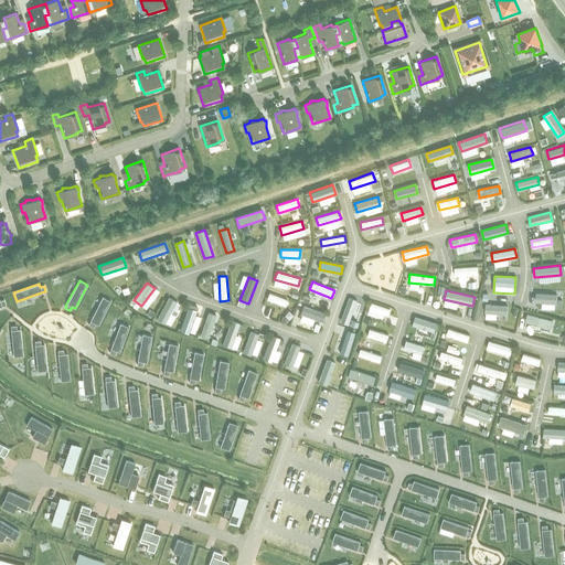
[(286,306),(288,299),(269,292),(267,299),(286,306)]
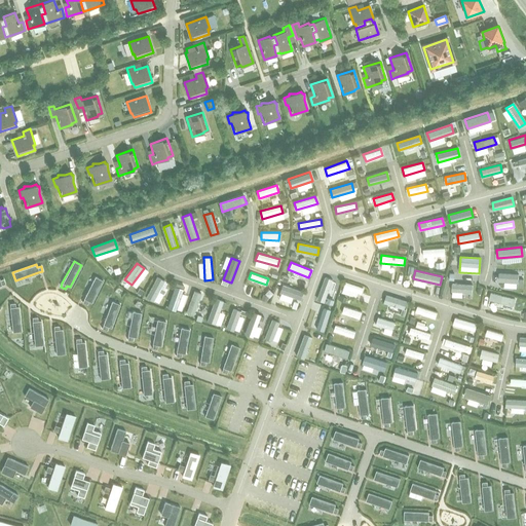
[(518,282),(518,273),(498,272),(498,280),(518,282)]
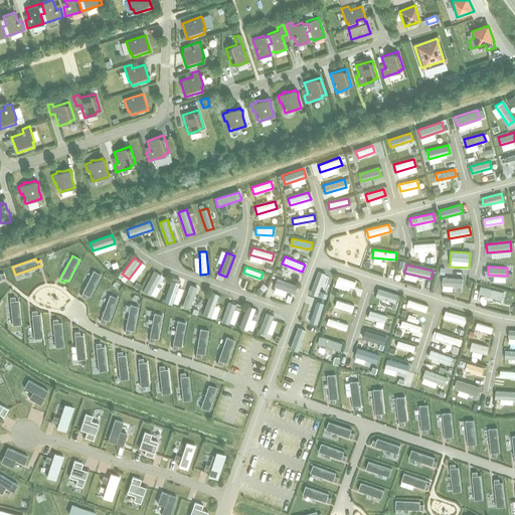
[(81,292),(79,295),(84,298),(87,294),(90,296),(101,275),(93,271),(81,292)]
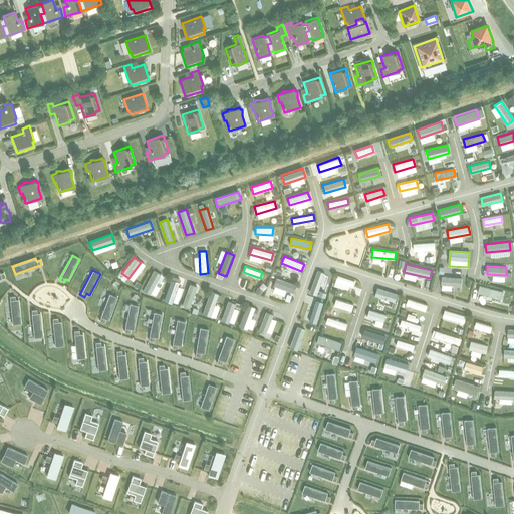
[(161,275),(153,271),(143,291),(150,295),(161,275)]
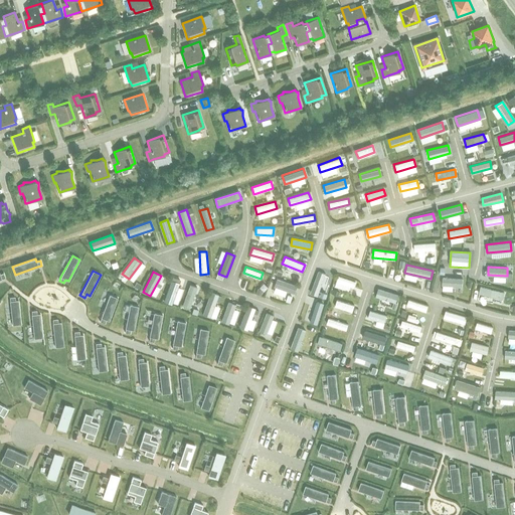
[(317,296),(325,274),(318,272),(310,293),(317,296)]
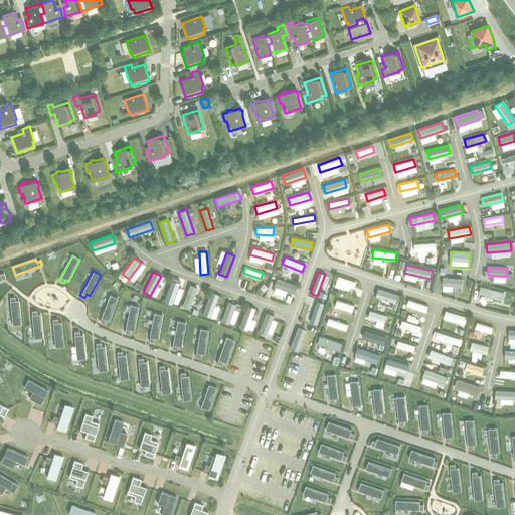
[(355,282),(338,276),(336,282),(353,288),(355,282)]
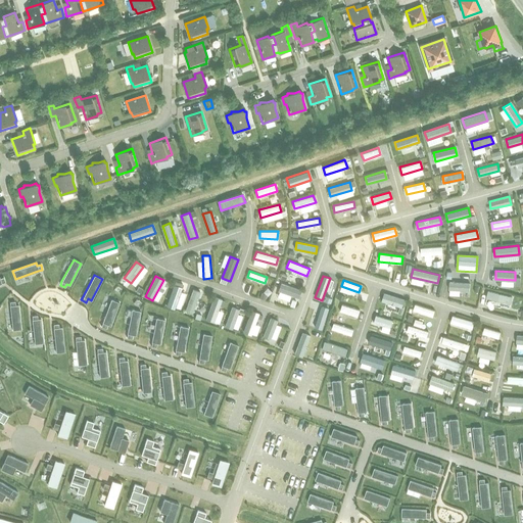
[(469,291),(469,283),(449,282),(448,289),(469,291)]
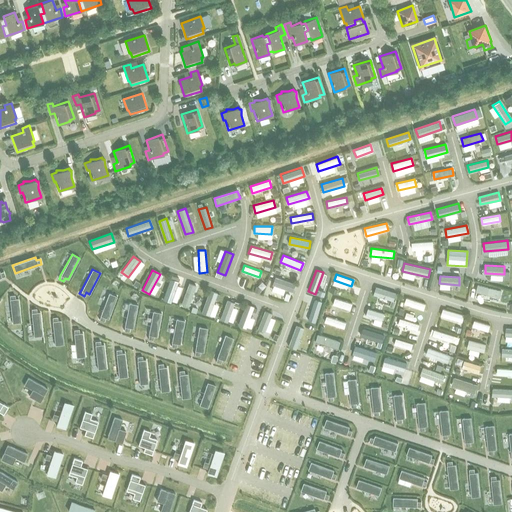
[(295,284),(275,277),(273,284),(292,291),(295,284)]
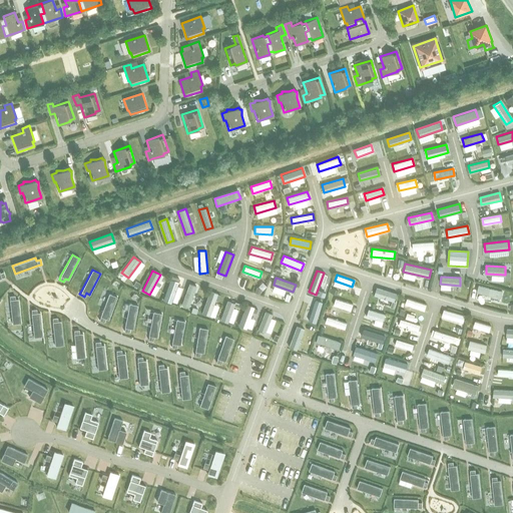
[(178,283),(170,280),(162,301),(170,304),(178,283)]
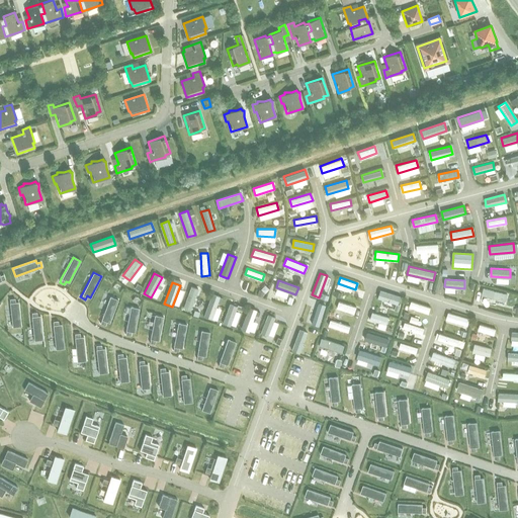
[(198,289),(191,286),(183,309),(190,312),(198,289)]
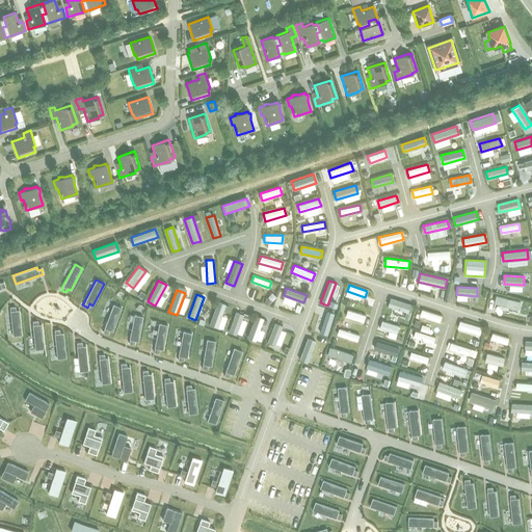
[(519,309),(521,301),(495,295),(493,301),(519,309)]
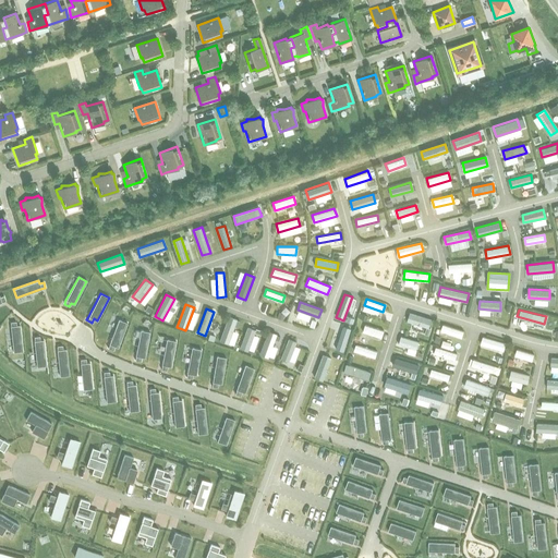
[(432,319),(410,313),(407,320),(428,328),(432,319)]
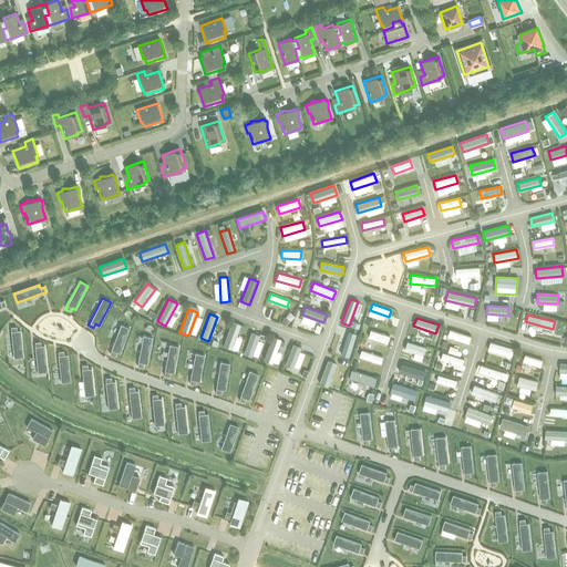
[(240,325),(232,321),(223,347),(232,350),(240,325)]
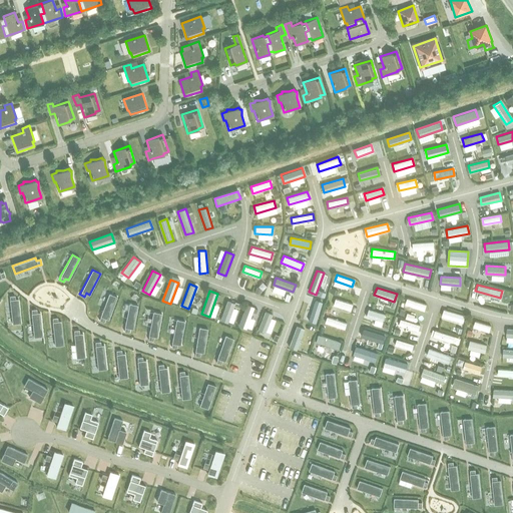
[(100,317),(99,321),(103,322),(105,319),(108,320),(116,297),(108,294),(100,317)]
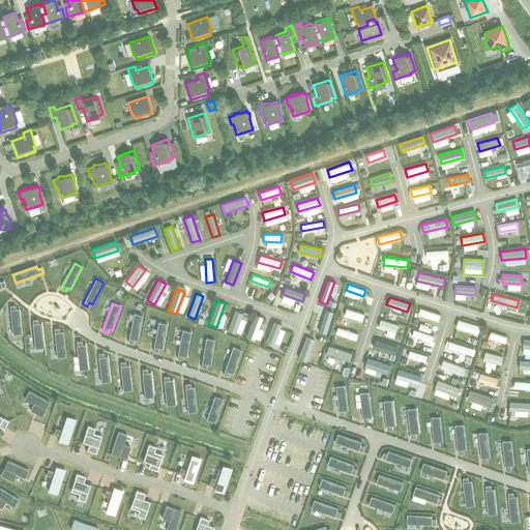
[(15,305),(9,305),(12,334),(21,333),(19,308),(15,310),(15,305)]
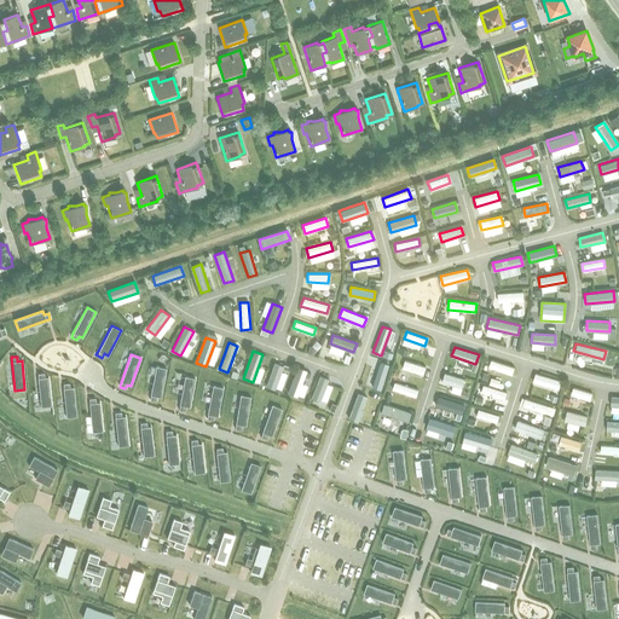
[(423,375),(426,366),(404,360),(401,369),(423,375)]
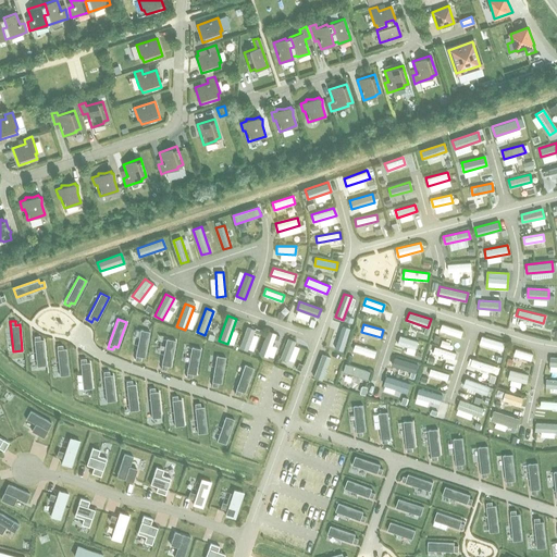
[(460,337),(462,331),(442,324),(440,330),(460,337)]
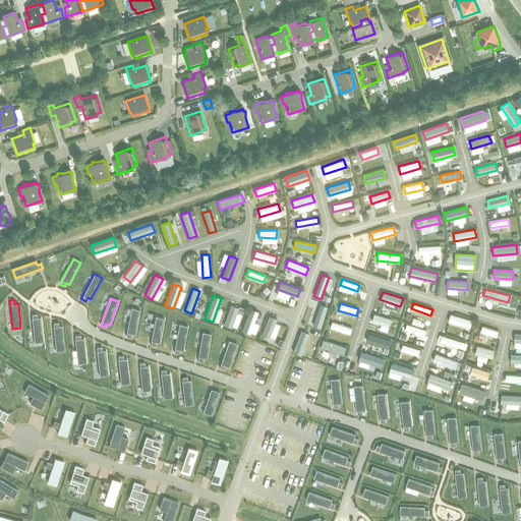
[(321,328),(328,306),(320,304),(313,326),(321,328)]
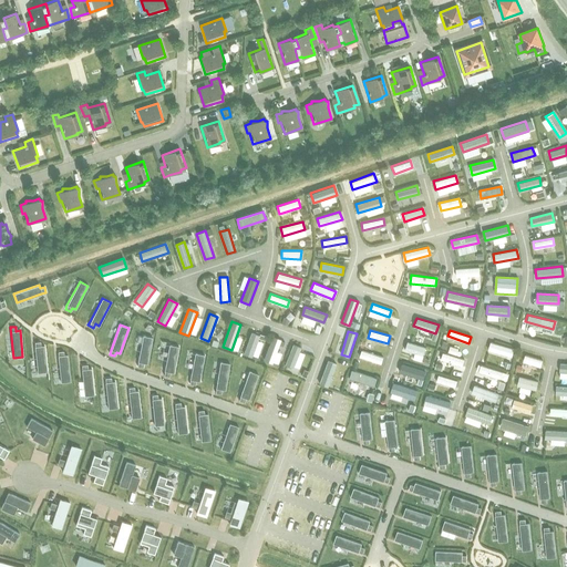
[(259,336),(250,333),(243,354),(251,358),(259,336)]
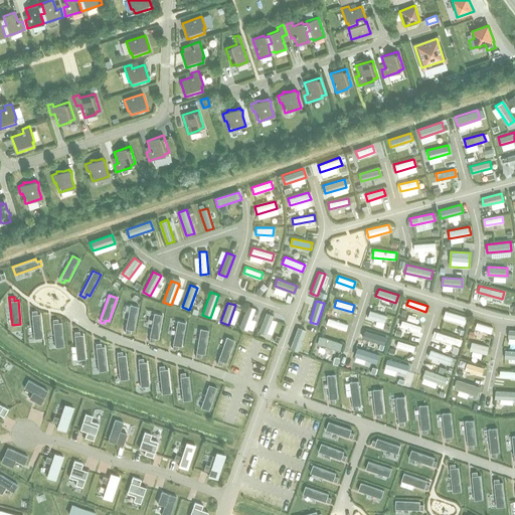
[(125,329),(124,333),(129,334),(130,330),(133,330),(138,307),(130,305),(125,329)]
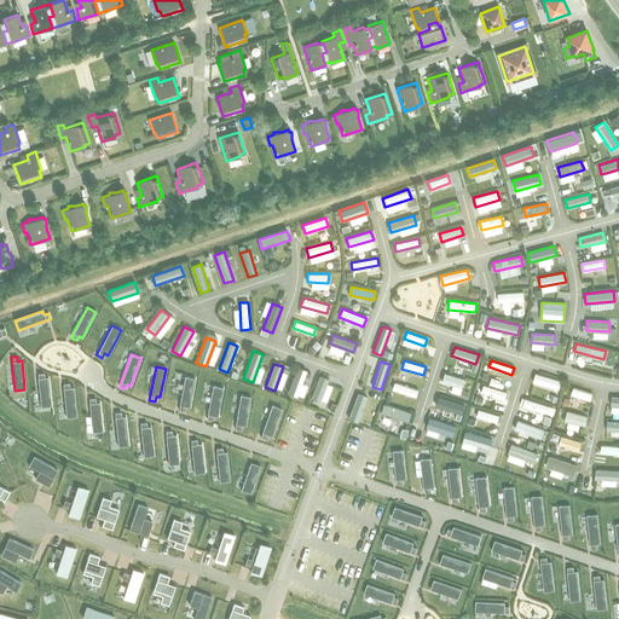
[(307,371),(298,368),(288,394),(298,398),(307,371)]
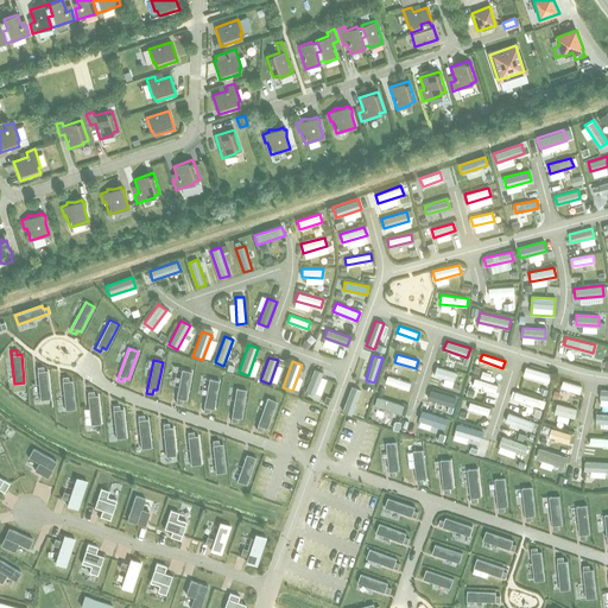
[(43,366),(37,367),(39,400),(50,399),(46,371),(43,371),(43,366)]
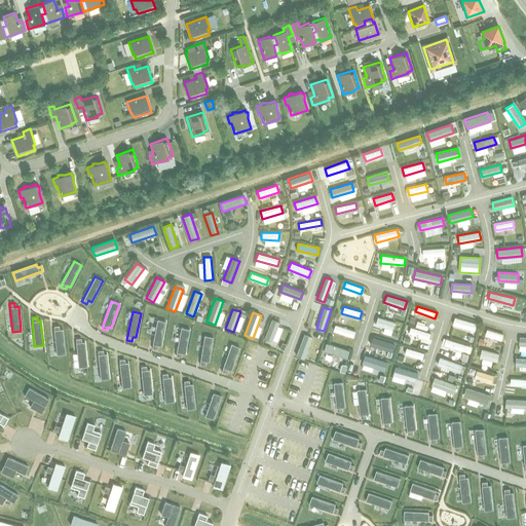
[(392,330),(395,323),(378,317),(376,325),(392,330)]
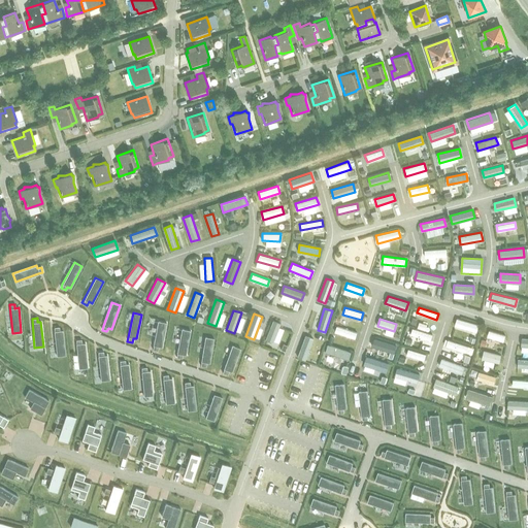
[(476,332),(479,325),(457,319),(455,326),(476,332)]
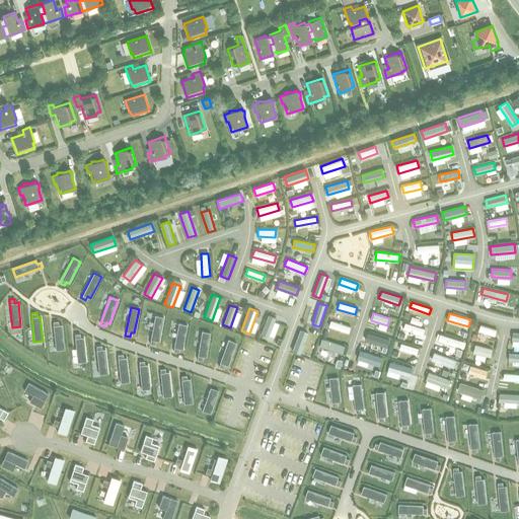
[(275,318),(268,315),(261,335),(268,338),(275,318)]
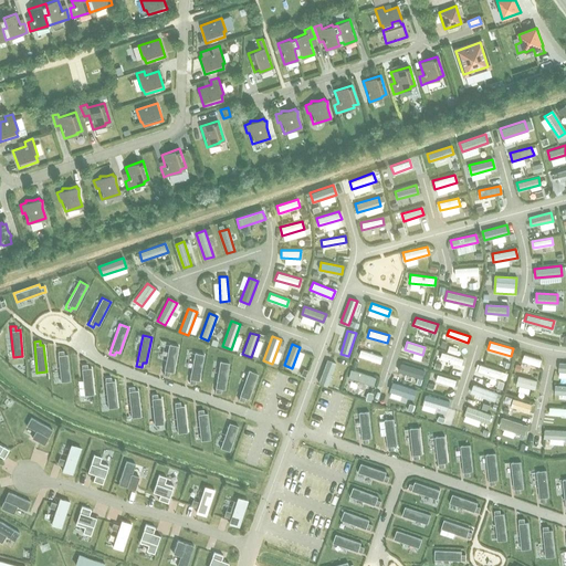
[(164,370),(163,375),(168,376),(169,371),(173,373),(178,346),(169,345),(164,370)]
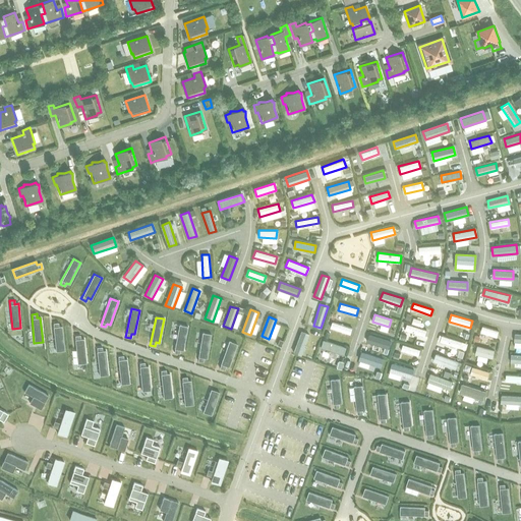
[(350,334),(352,328),(332,322),(330,328),(350,334)]
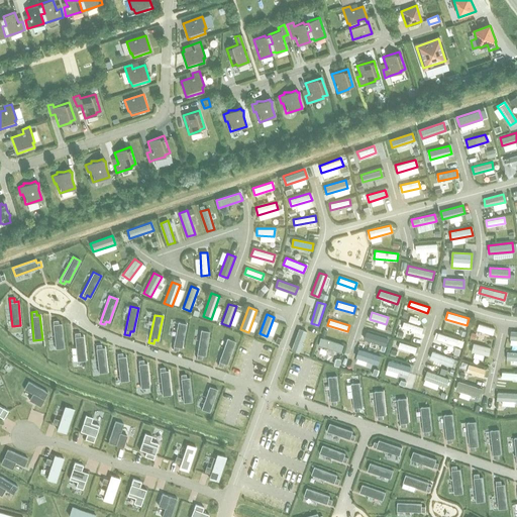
[(57,320),(52,320),(55,348),(64,347),(61,324),(58,324),(57,320)]
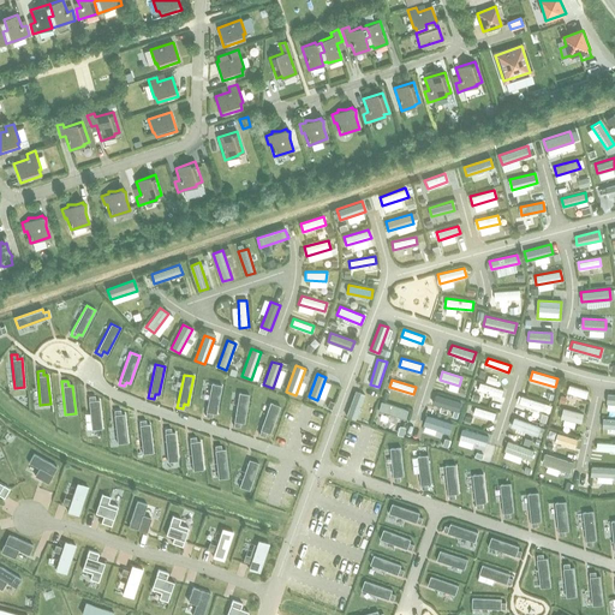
[(503,389),(481,382),(478,389),(501,396),(503,389)]
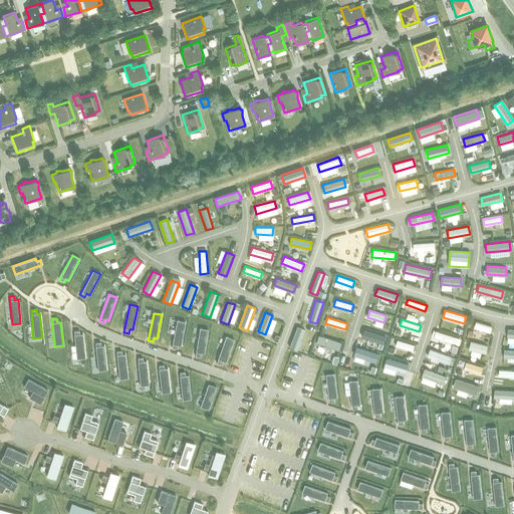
[(172,344),(171,348),(176,349),(177,345),(180,345),(185,322),(177,320),(172,344)]
